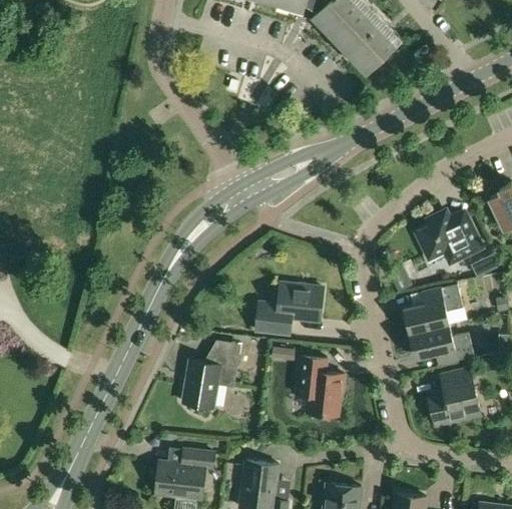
[(306,0),(261,0),(292,9),(293,4),(304,7),(306,0)]
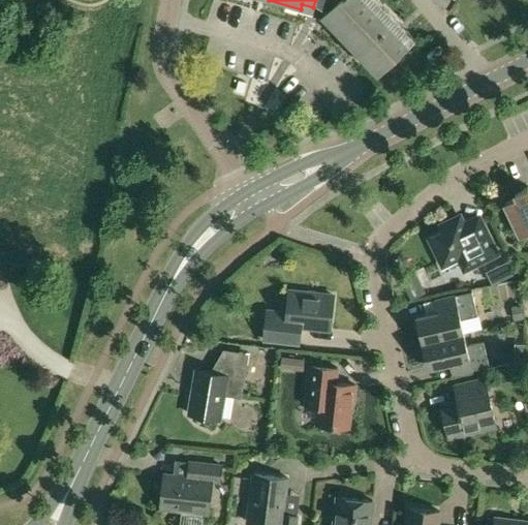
[(364,0),(338,0),(324,13),(333,22),(329,26),(377,76),(408,47),(364,0)]
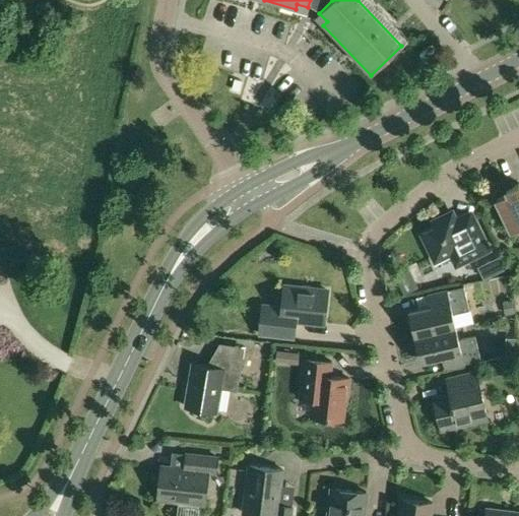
[(507,197),(496,203),(511,236),(518,231),(518,187),(518,186),(505,193),(507,197)]
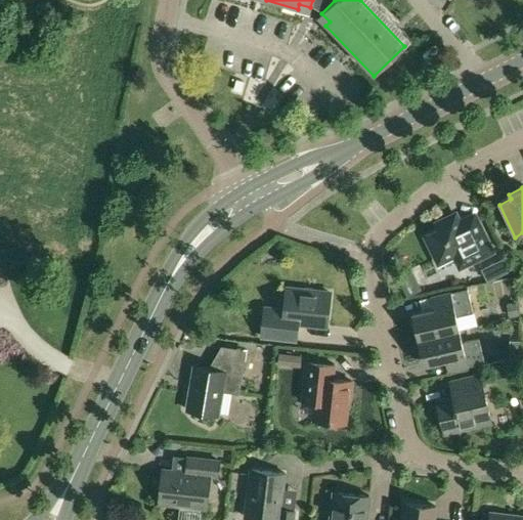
[(476,226),(459,234),(450,218),(434,226),(437,232),(423,240),(435,265),(451,257),(456,267),(488,252),(476,226)]
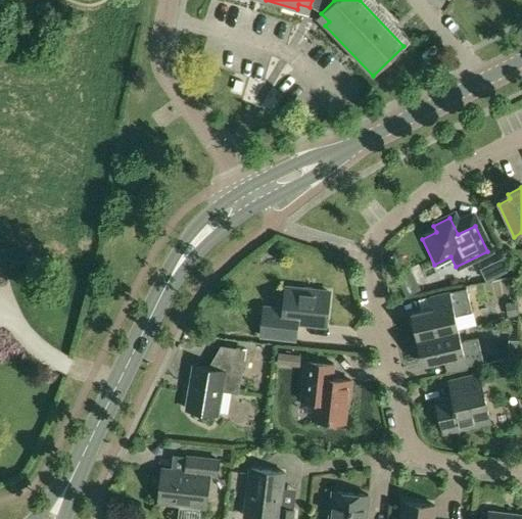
[(493,282),(510,273),(504,261),(480,273),(486,284),(493,282)]
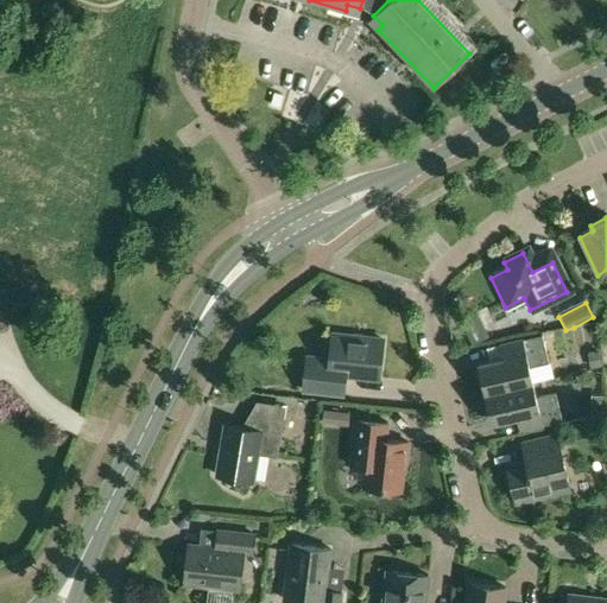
[(377,382),(381,344),(332,338),(329,363),(305,361),(303,394),(342,399),(343,379),(377,382)]
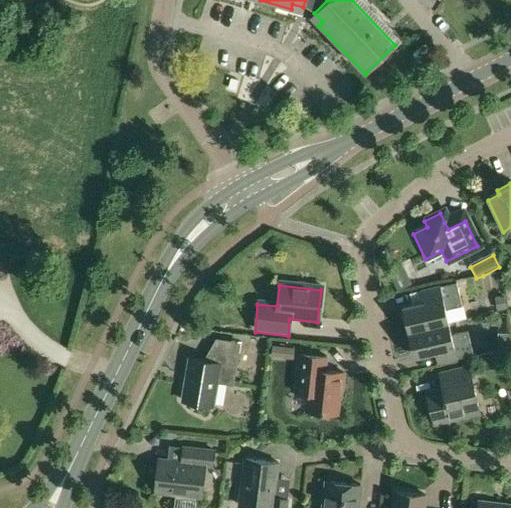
[(402,311),(408,335),(448,326),(445,313),(461,309),(456,286),(429,292),(431,304),(402,311)]
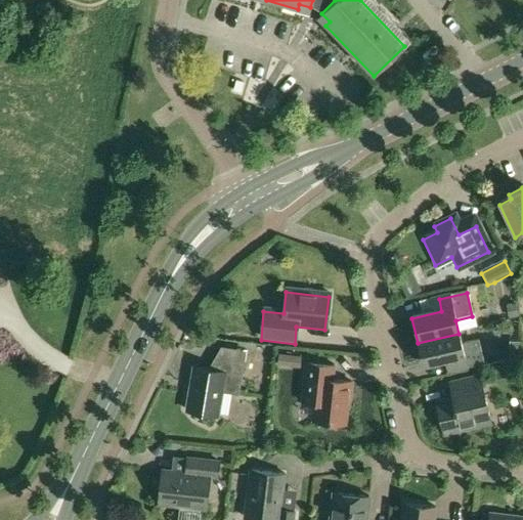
[(499,322),(517,318),(515,306),(497,310),(499,322)]
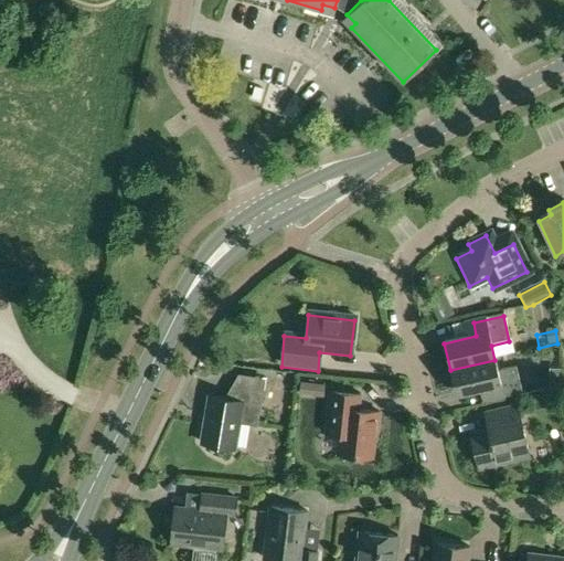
[(495,360),(450,370),(456,397),(489,390),(491,402),(522,395),(515,370),(498,373),(495,360)]
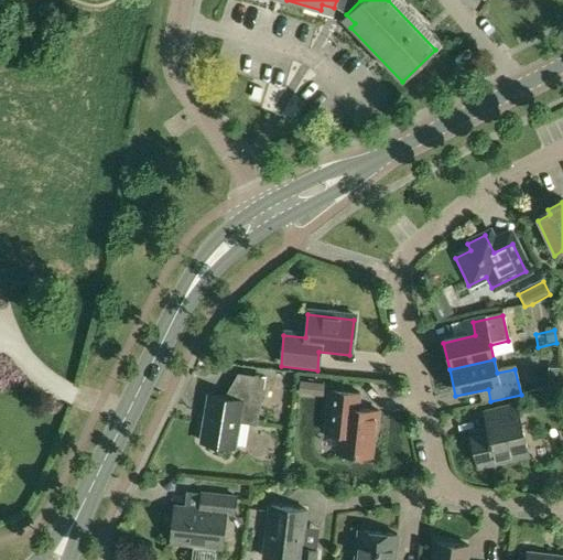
[(207,398),(199,444),(235,451),(239,426),(257,429),(264,380),(237,376),(223,401),(207,398)]
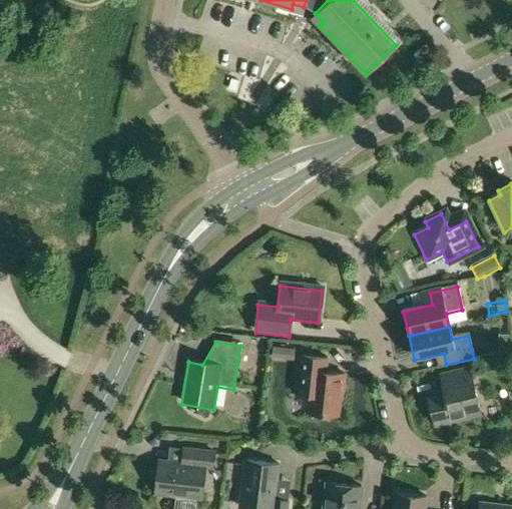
[(295,352),(272,350),(271,361),(294,363),(295,352)]
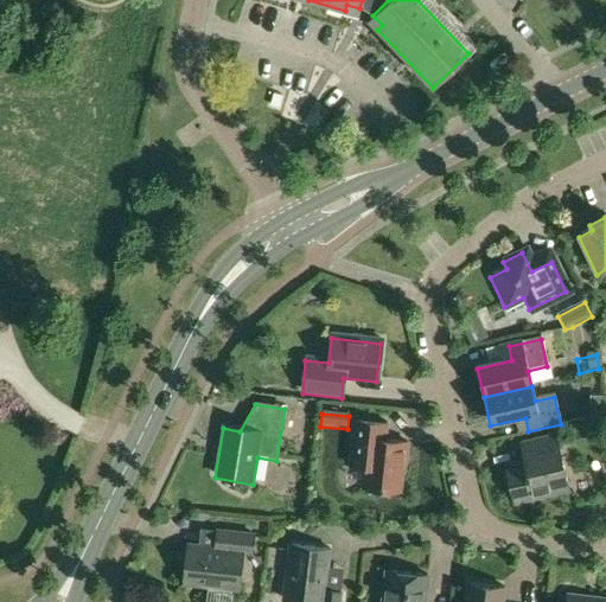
[(363,491),(399,494),(404,446),(384,443),(387,427),(353,423),(349,468),(365,471),(363,491)]
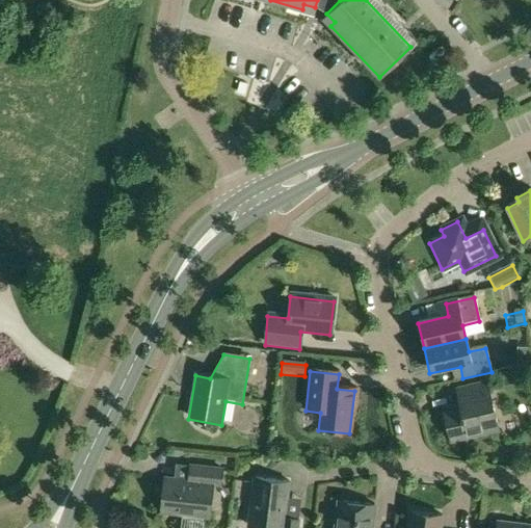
[(444,418),(450,444),(483,436),(481,430),(497,426),(486,384),(456,392),(461,413),(444,418)]
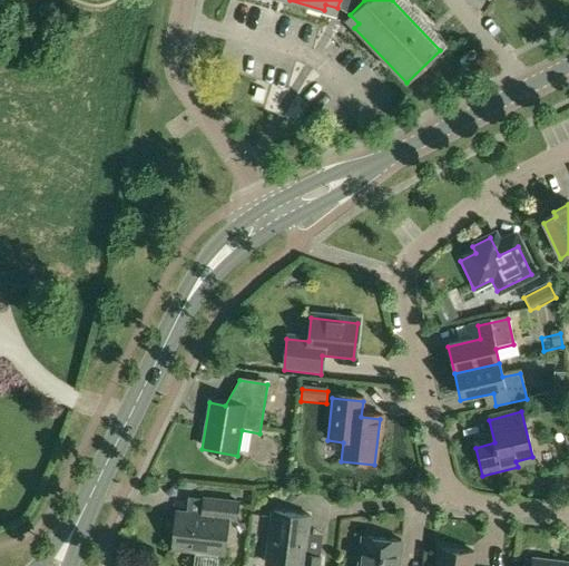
[(175,515),(172,552),(195,554),(194,565),(217,565),(218,557),(224,557),(228,521),(236,523),(237,506),(204,503),(202,518),(175,515)]
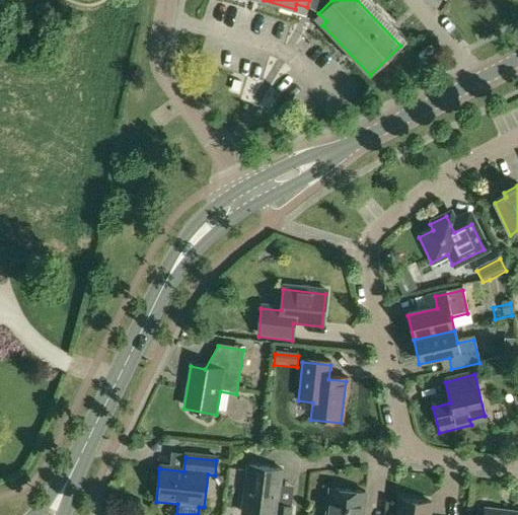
[(248,468),(242,514),(290,514),(291,509),(277,508),(281,472),(248,468)]
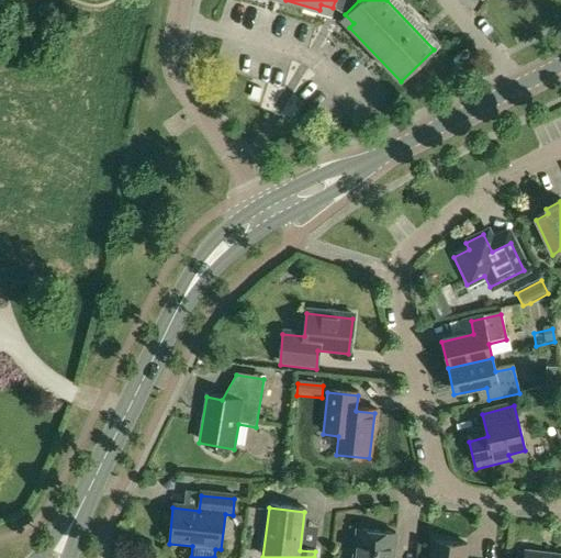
[(392,557),(395,536),(357,532),(354,557),(392,557)]
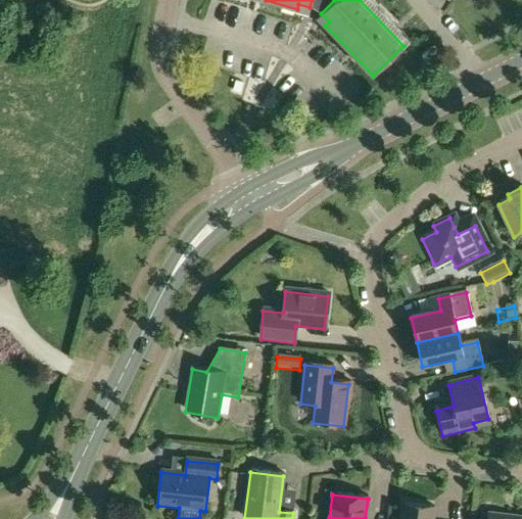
[(432,518),(433,509),(402,506),(400,518),(432,518)]
